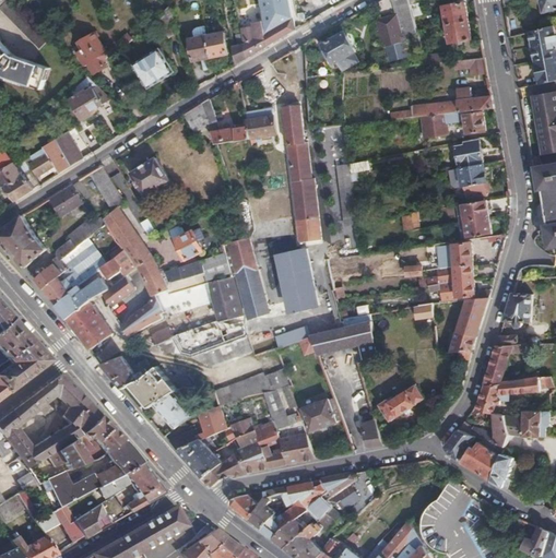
[(8,0),(4,0),(0,4),(0,12),(38,49),(49,39),(8,0)]
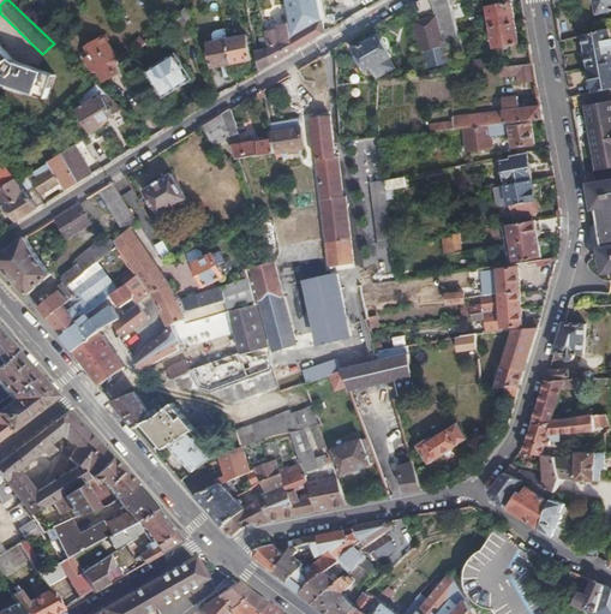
[(283,0),(289,24),(293,49),(310,41),(323,33),(317,0),(283,0)]
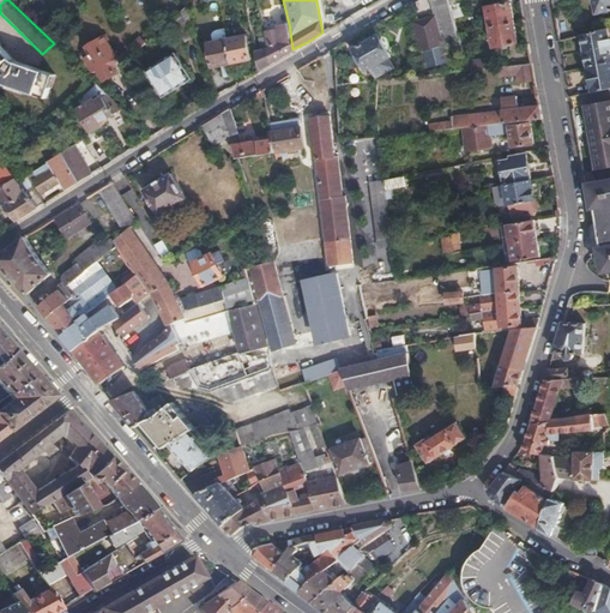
[(446,0),(428,0),(439,34),(418,40),(428,74),(465,65),(448,6),(446,0)]
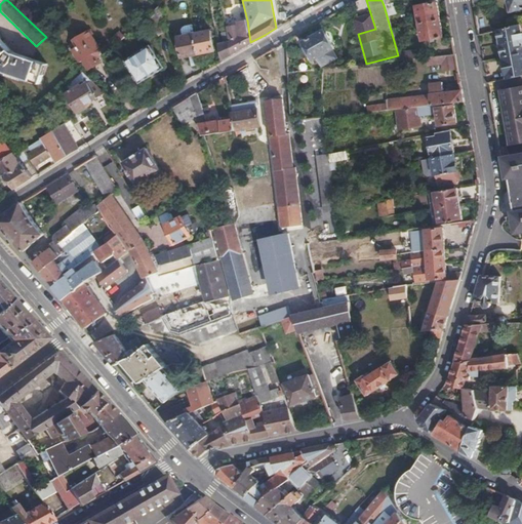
[(521,0),(505,0),(509,12),(521,9),(521,0)]
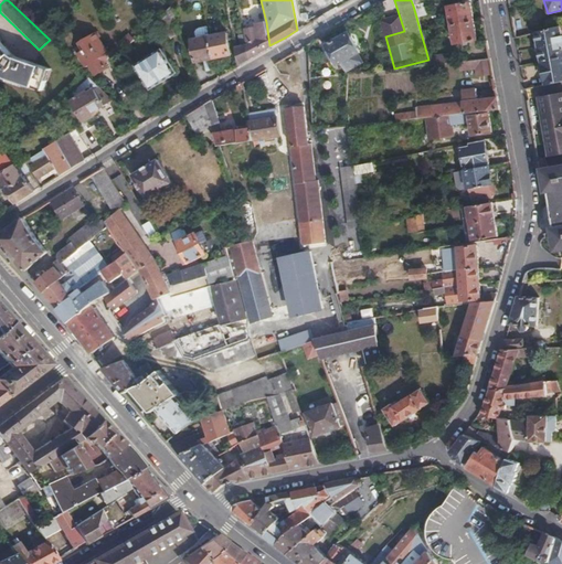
[(448,7),(452,25),(473,22),(469,3),(448,7)]
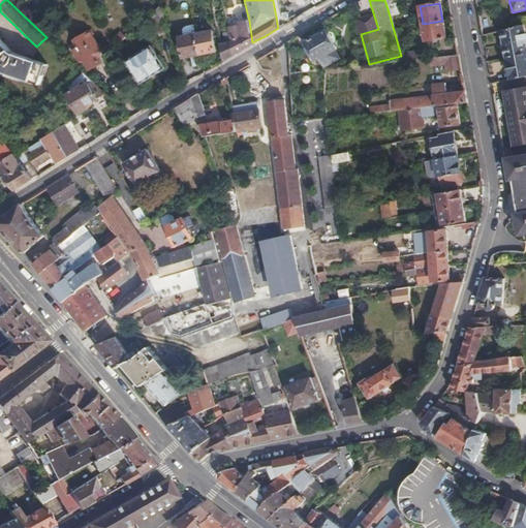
[(249,21),(240,23),(241,31),(241,33),(235,34),(228,4),(224,5),(230,41),(233,55),(243,49),(252,42),(249,21)]
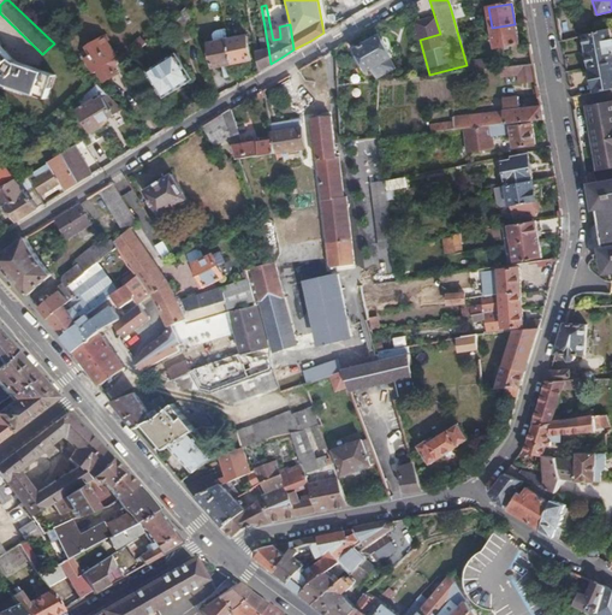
[(554,18),(559,41),(569,39),(565,16),(554,18)]
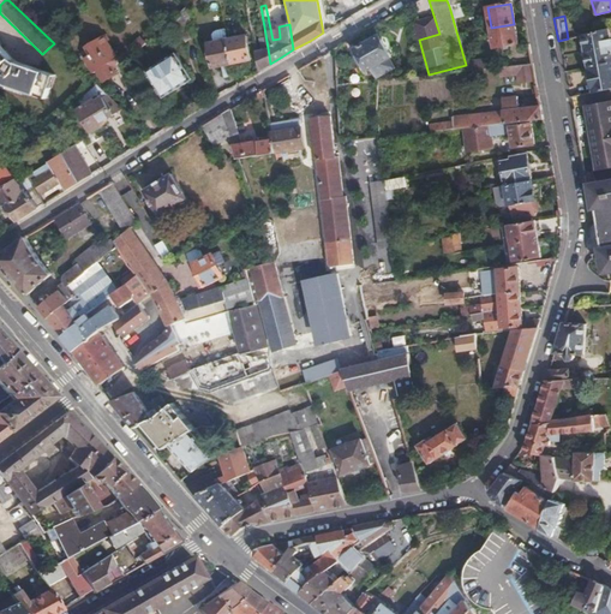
[(491,28),(493,48),(516,45),(514,24),(491,28)]
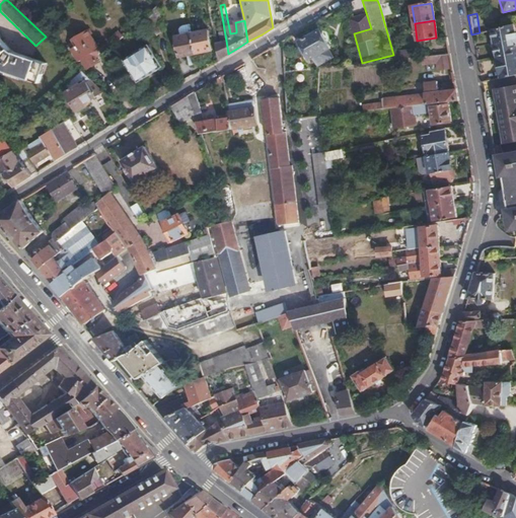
[(492,44),(510,40),(509,33),(508,33),(507,29),(513,27),(512,25),(490,30),(492,44)]
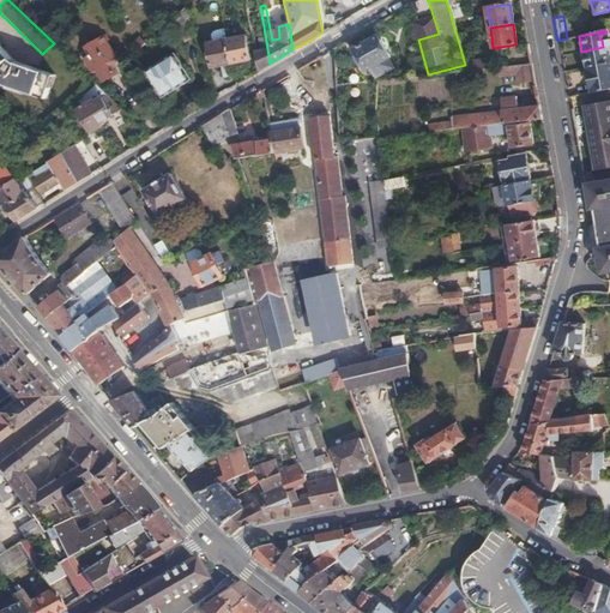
[(91,52),(82,58),(90,72),(95,70),(101,79),(115,71),(110,64),(113,62),(112,59),(115,56),(102,34),(86,43),(91,52)]
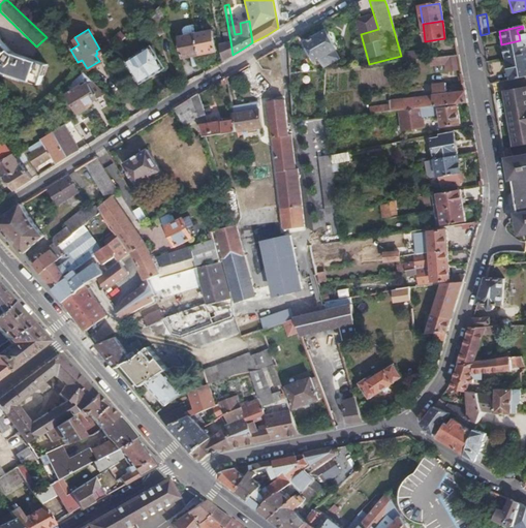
[(120,30),(110,40),(114,45),(125,35),(120,30)]
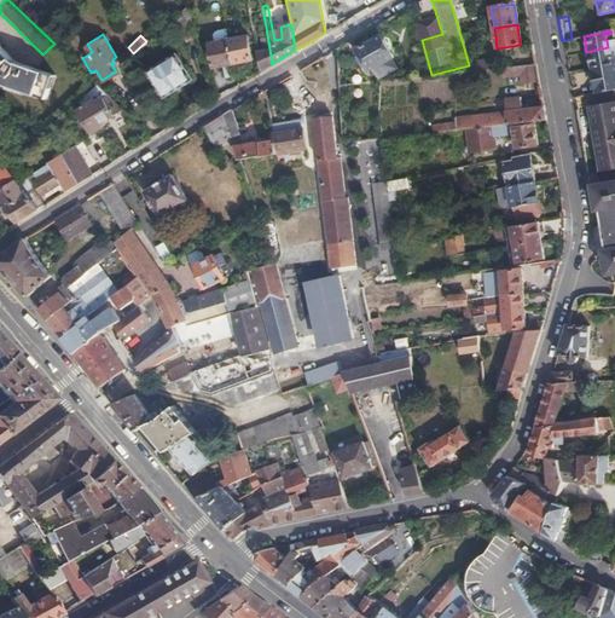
[(247,35),(228,40),(233,63),(253,59),(247,35)]
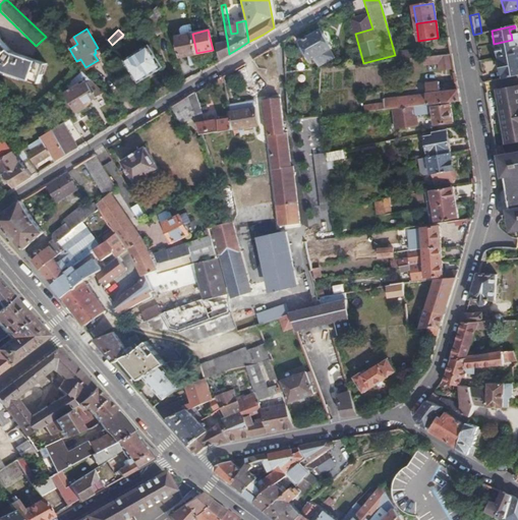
[(321,30),(299,40),(302,46),(299,47),(303,55),(305,54),(308,59),(313,57),(320,69),(338,66),(329,49),(330,49),(321,30)]
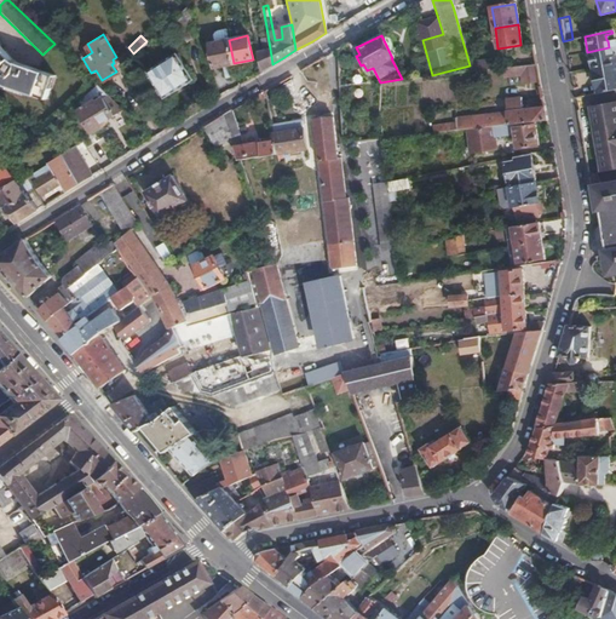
[(229,40),(209,44),(216,68),(223,66),(226,79),(237,76),(234,63),(229,40)]
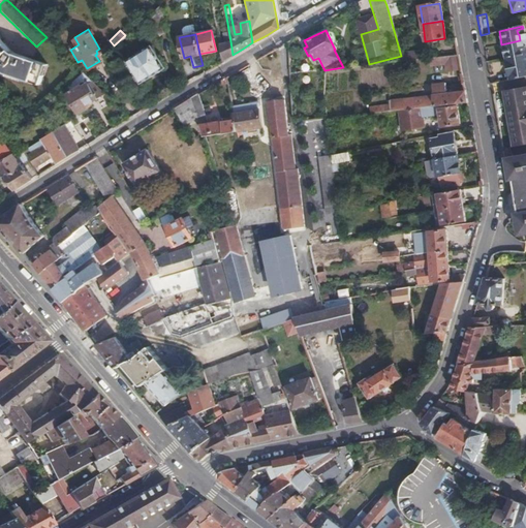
[(0,72),(5,76),(39,85),(45,65),(20,57),(10,52),(0,39),(0,72)]
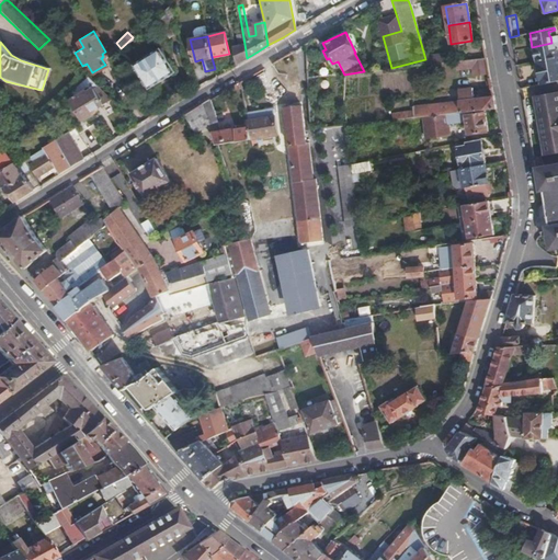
[(553,49),(551,43),(532,47),(535,63),(536,63),(557,57),(557,54),(553,56),(551,49),(553,49)]
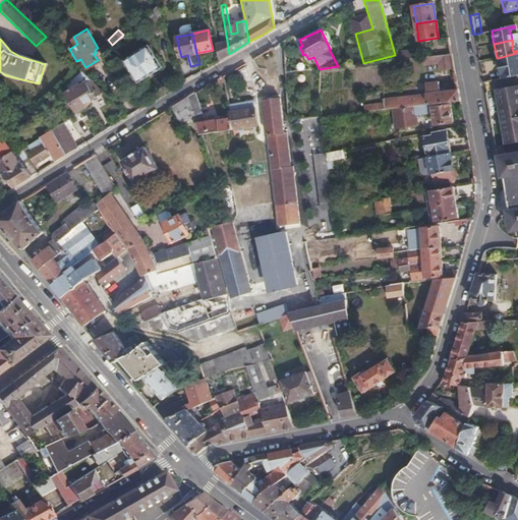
[(225,56),(229,54),(227,41),(216,43),(219,59),(225,56)]
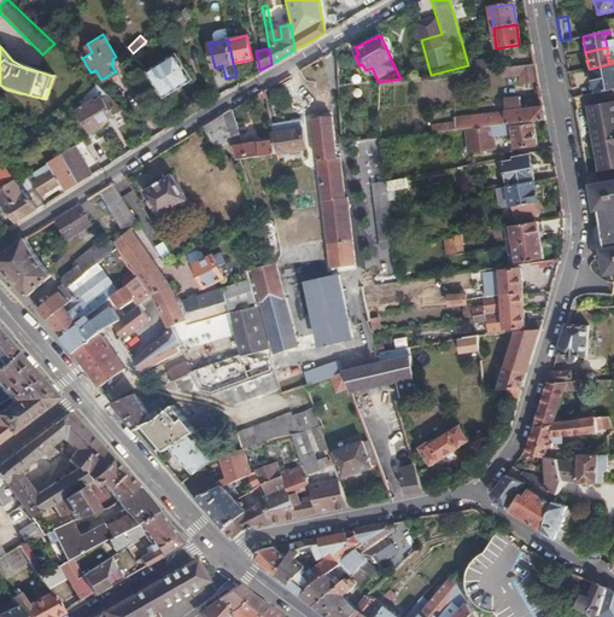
[(175,52),(147,71),(163,95),(191,79),(175,52)]
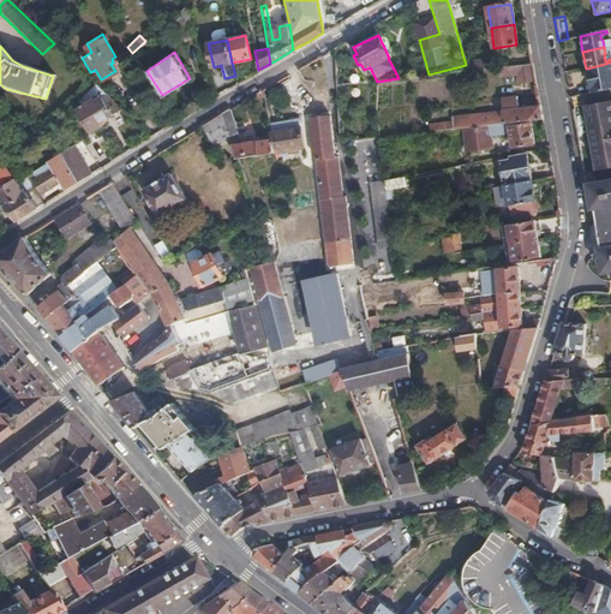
[(610,89),(610,63),(587,69),(592,94),(610,89)]
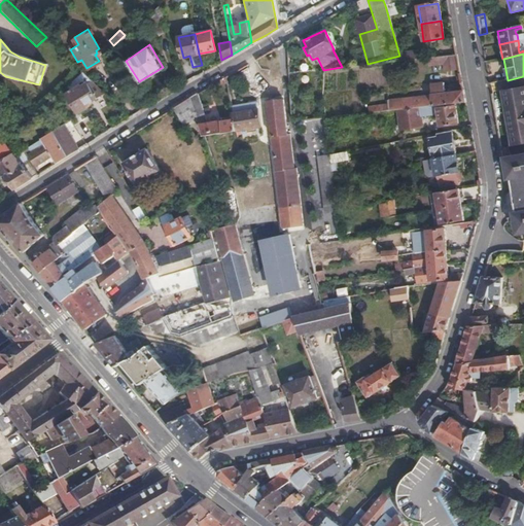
[(437,57),(438,72),(455,71),(454,56),(437,57)]
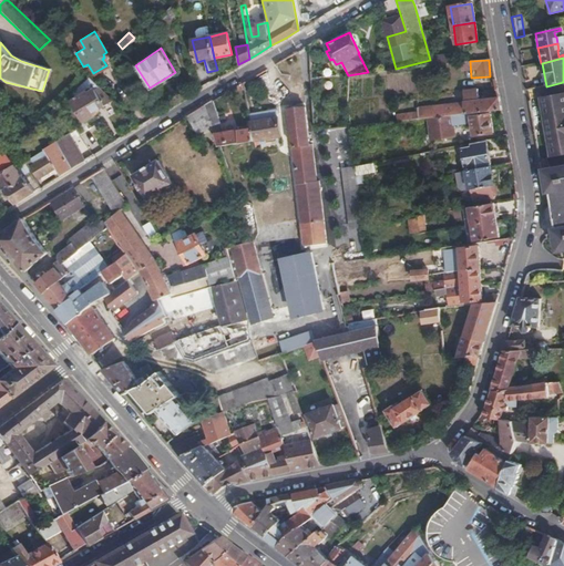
[(265,69),(268,75),(276,73),(275,63),(265,69)]
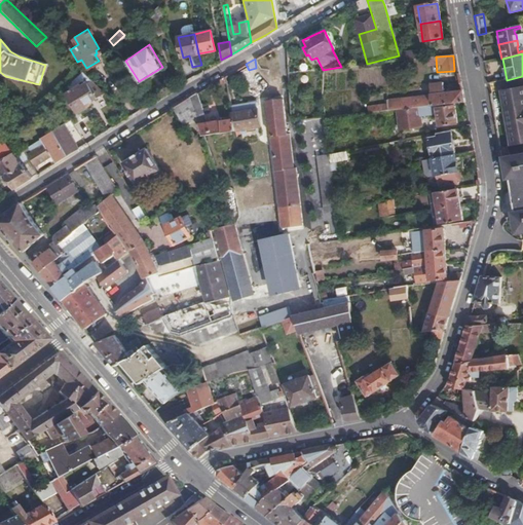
[(81,84),(66,94),(77,112),(91,105),(89,102),(103,94),(89,80),(81,85),(81,84)]
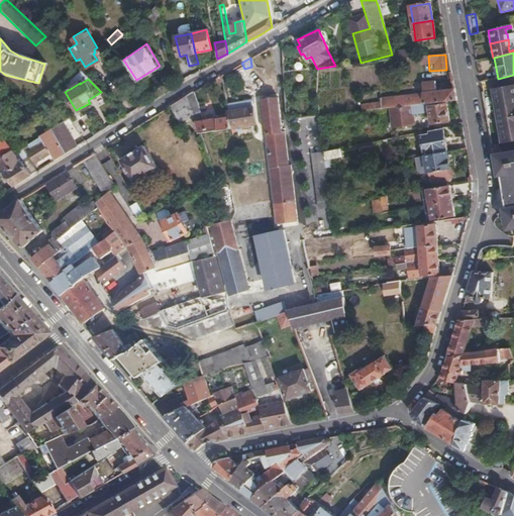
[(383,103),(362,105),(362,110),(388,107),(445,101),(454,100),(452,90),(436,91),(435,80),(422,82),(424,94),(382,98),(383,103)]
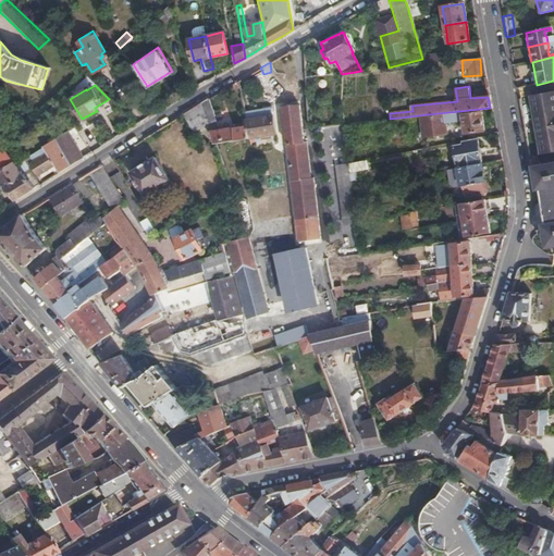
[(553,93),(530,96),(539,153),(553,150),(553,93)]
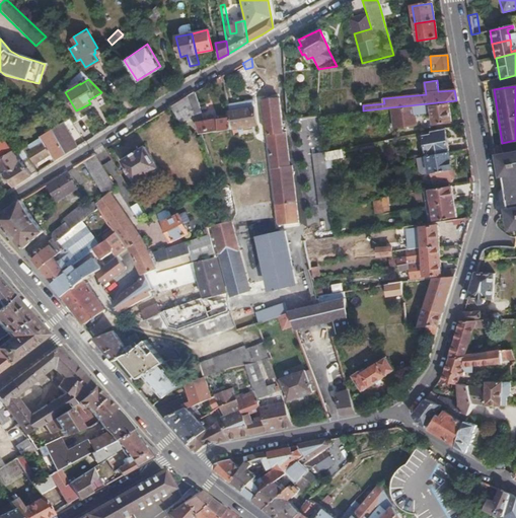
[(193,91),(186,95),(194,116),(199,134),(230,128),(228,113),(225,114),(226,117),(204,121),(193,91)]
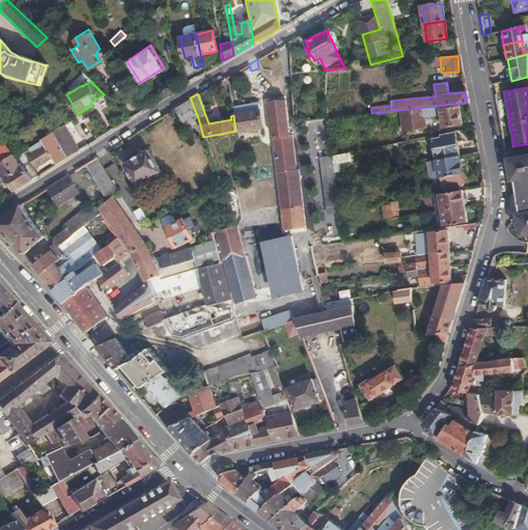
[(173,109),(184,126),(198,118),(190,98),(173,109)]
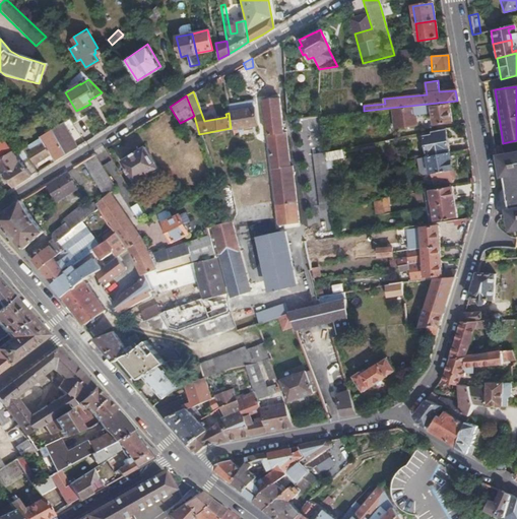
[(262,100),(277,224),(298,222),(291,166),(288,166),(284,131),(281,131),(277,98),(262,100)]
